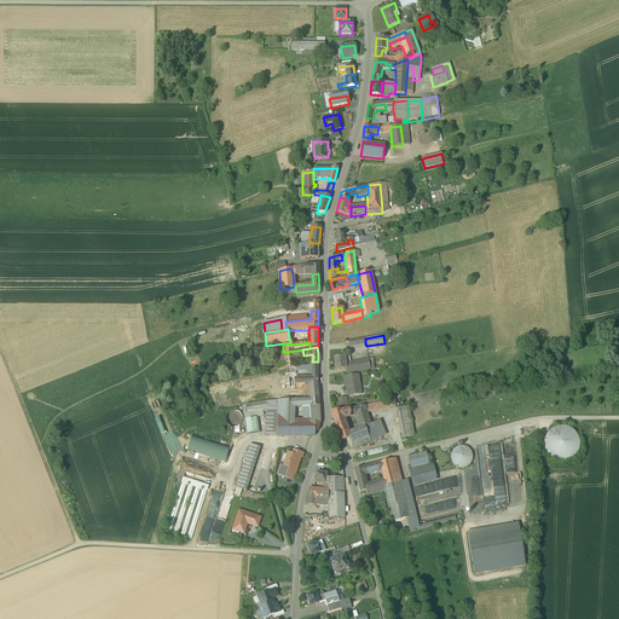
[(345,357),(334,358),(335,370),(346,369),(346,364),(345,357)]
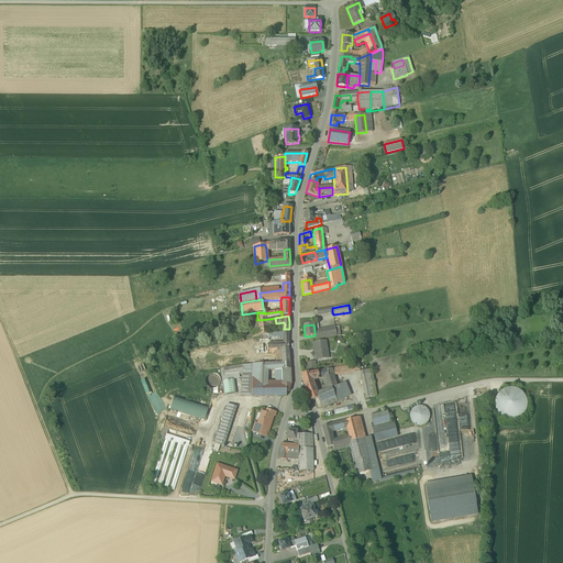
[(335,327),(319,329),(319,331),(315,331),(315,335),(316,340),(337,335),(335,327)]
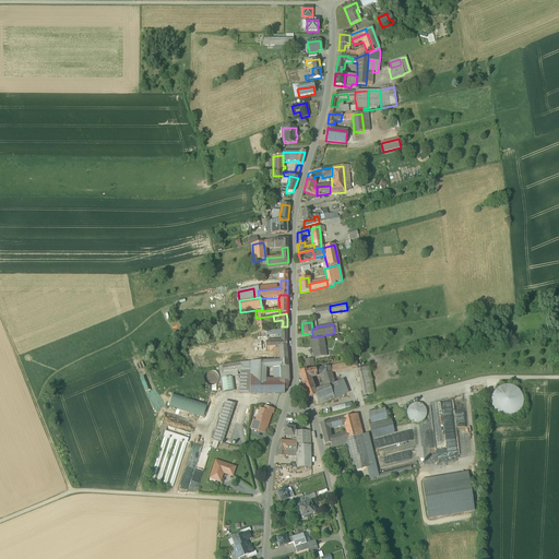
[(264,333),(264,339),(268,339),(268,336),(282,334),(282,335),(283,334),(286,334),(287,330),(275,331),(266,333),(264,333)]
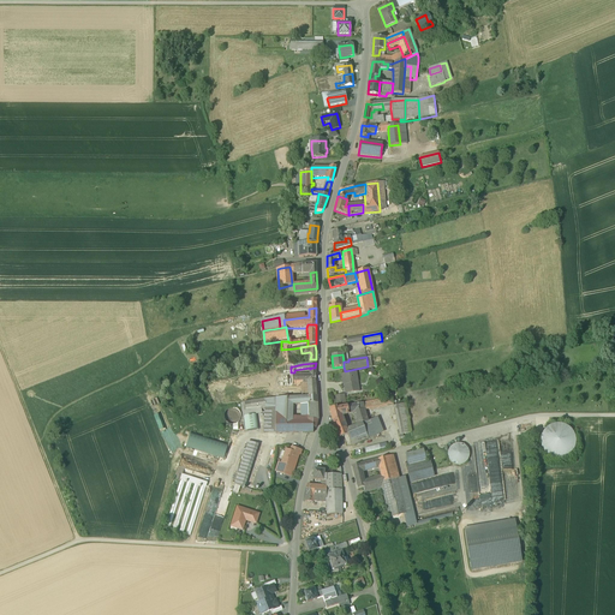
[(291,372),(291,366),(286,366),(287,377),(282,377),(282,382),(287,382),(294,382),(296,386),(302,386),(302,382),(302,376),(294,376),(294,372),(291,372)]
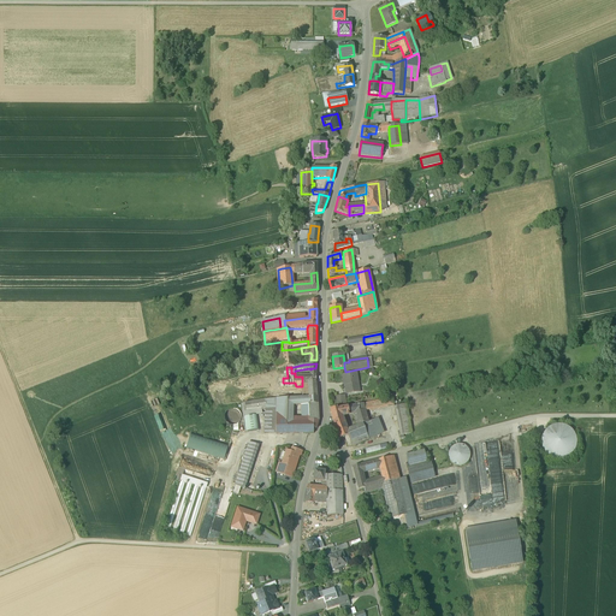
[(312,377),(302,377),(302,383),(315,381),(315,368),(312,368),(312,377)]
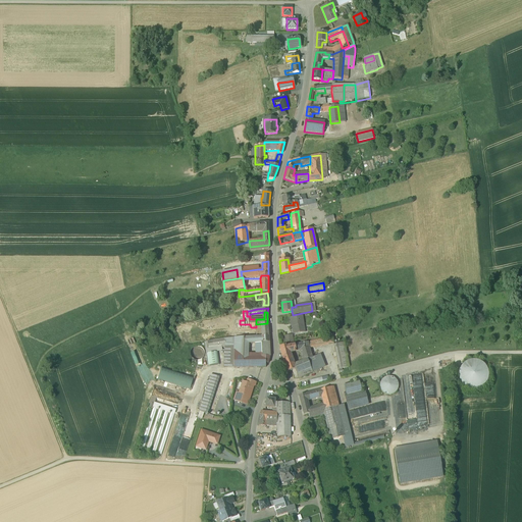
[(302,316),(291,318),(291,324),(292,324),(294,333),(303,332),(302,325),(303,324),(302,316)]
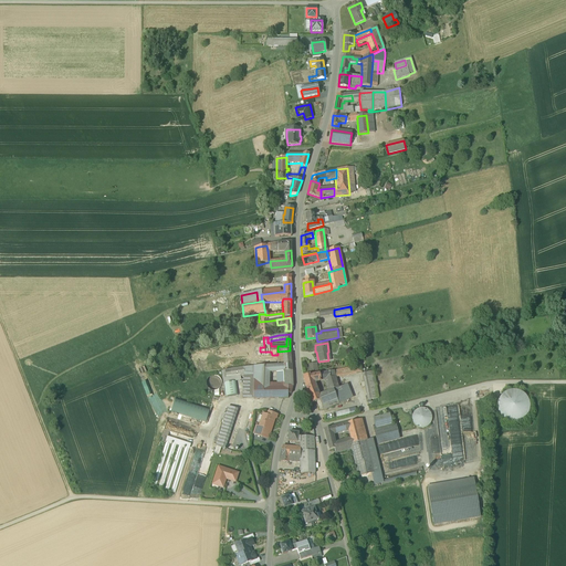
[(290,350),(278,352),(278,355),(278,362),(278,366),(283,365),(291,364),(290,350)]
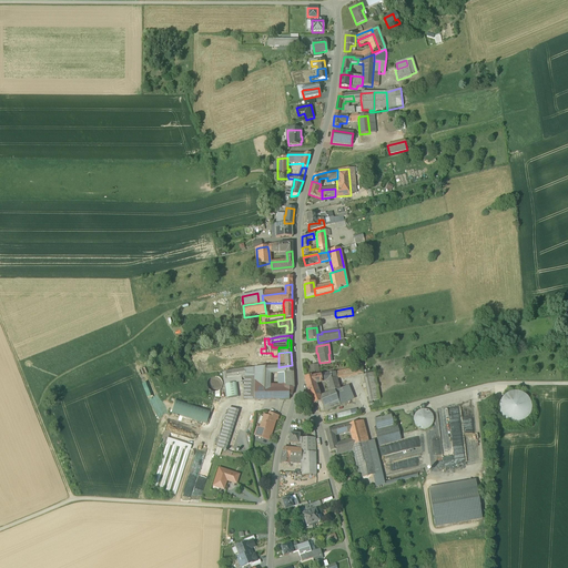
[(285,388),(285,385),(270,385),(270,374),(284,373),(293,373),(292,365),(284,366),(279,367),(266,367),(260,367),(255,368),(254,399),(288,399),(288,395),(292,395),(293,388),(285,388)]
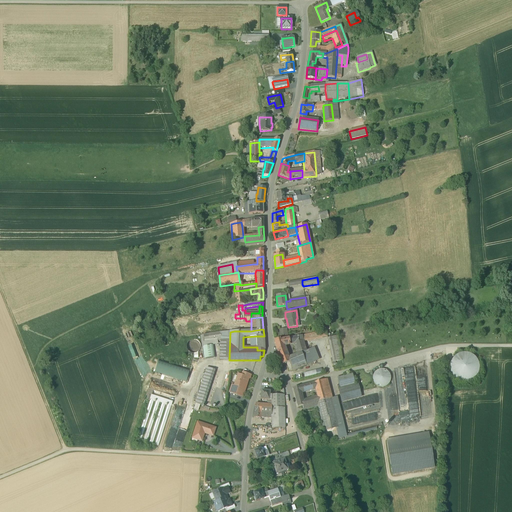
[(286,329),(279,330),(281,337),(287,336),(286,329)]
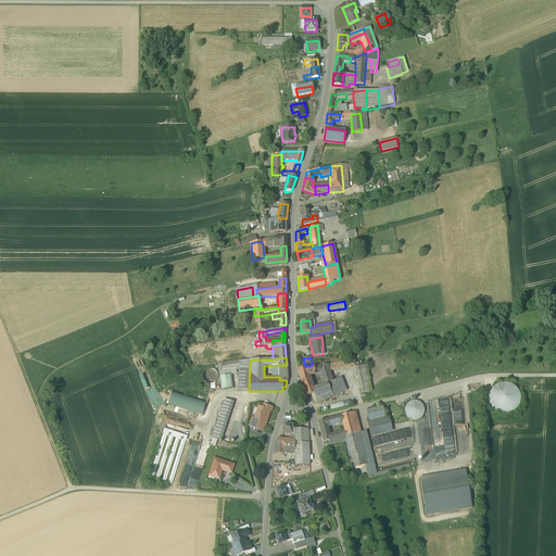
[(354,358),(328,364),(329,370),(355,365),(354,358)]
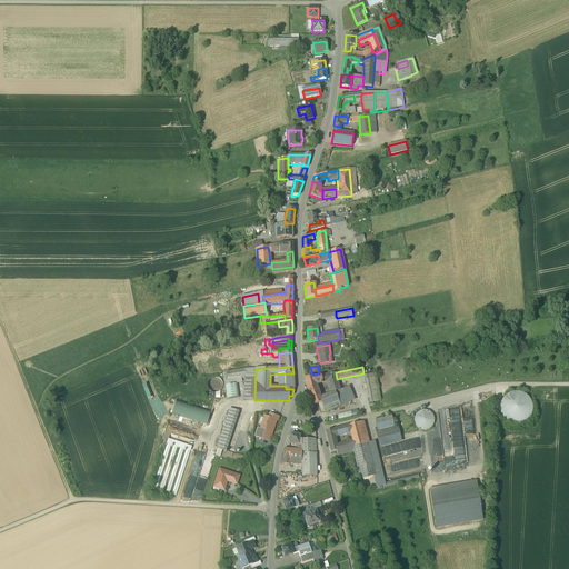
[(256,369),(226,372),(227,381),(246,378),(243,401),(255,400),(256,369)]
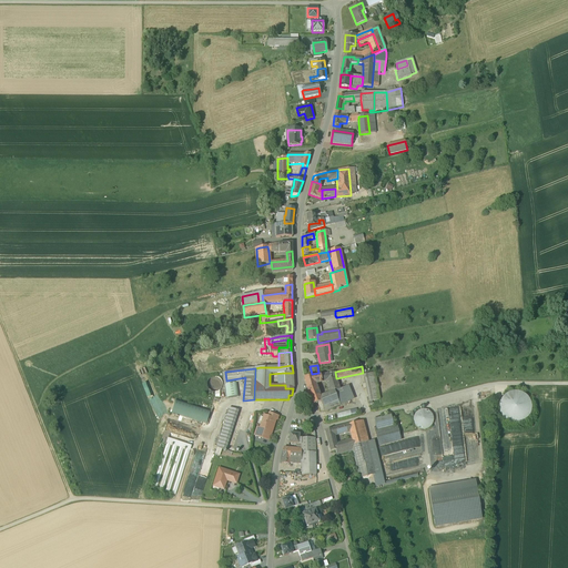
[(285,388),(293,388),(293,382),(293,373),(284,373),(285,385),(285,388)]
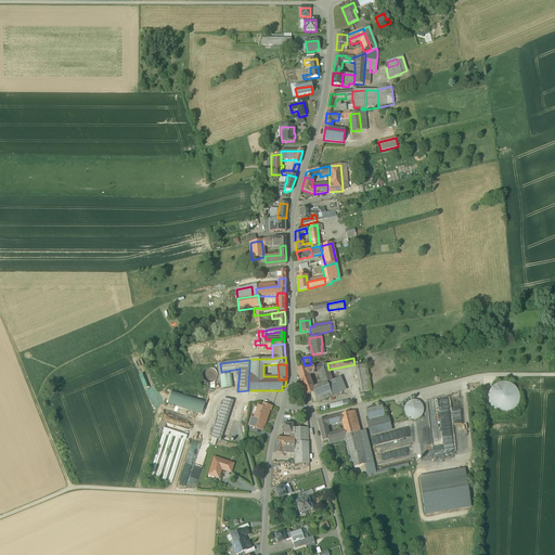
[(366,364),(356,366),(360,392),(372,390),(366,364)]
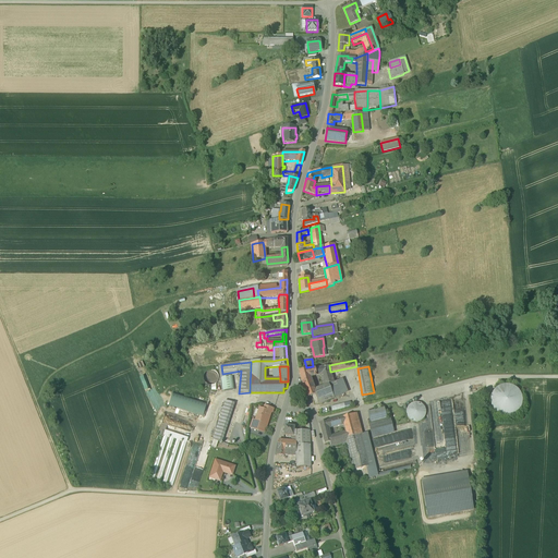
[(315,368),(299,372),(302,384),(303,387),(307,398),(312,396),(315,395),(316,395),(314,389),(311,380),(308,376),(316,375),(316,374),(315,368)]
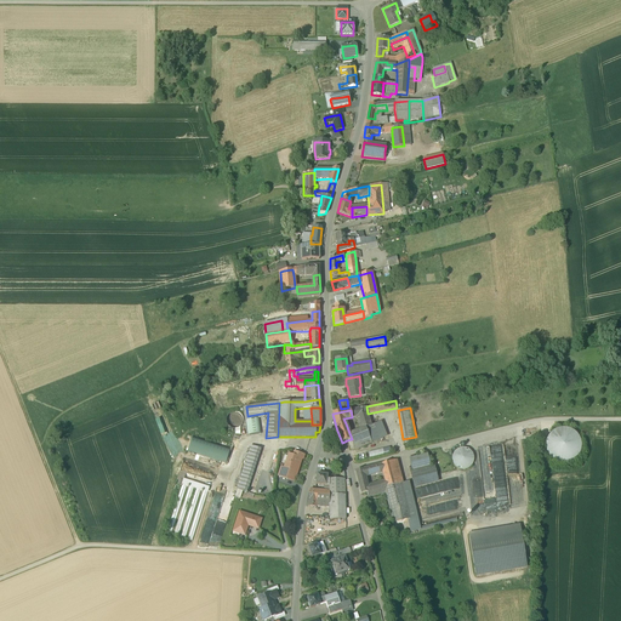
[(240,415),(238,412),(235,412),(232,412),(231,414),(229,415),(227,416),(227,419),(227,422),(227,425),(228,426),(231,427),(232,428),(234,428),(237,428),(238,428),(240,427),(241,425),(243,423),(243,421),(243,419),(243,416),(240,415)]
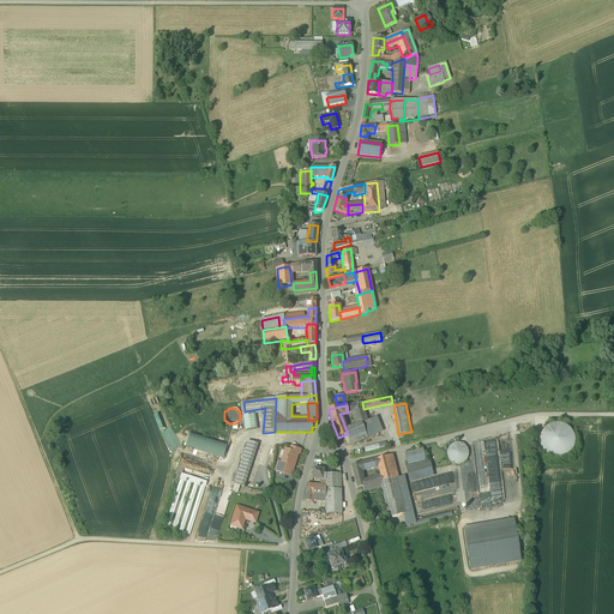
[(363,409),(353,411),(356,423),(361,422),(367,421),(363,409)]
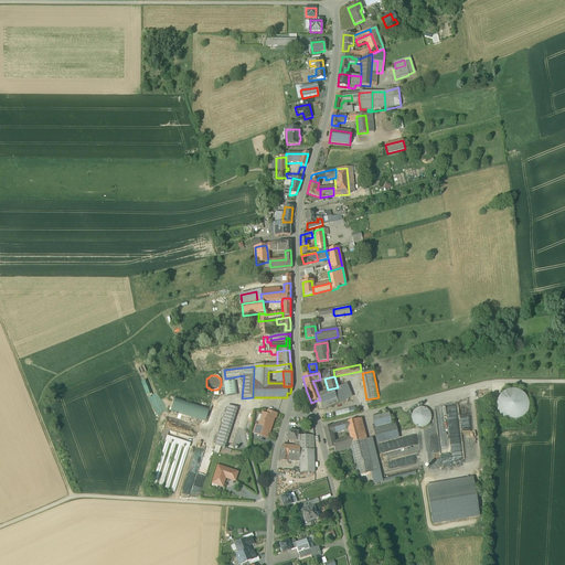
[(224,383),(226,396),(238,395),(236,382),(224,383)]
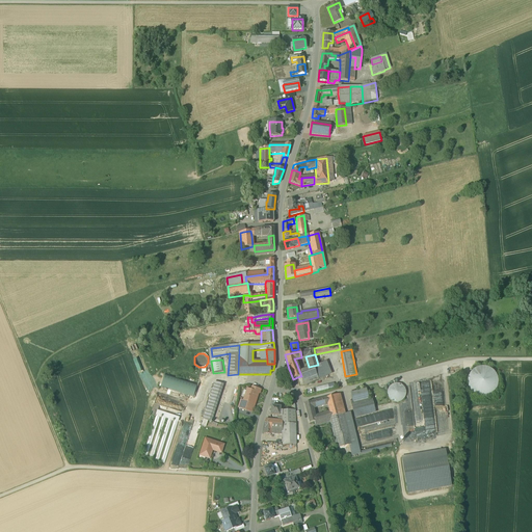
[(326,361),(318,365),(313,366),(318,379),(331,374),(326,361)]
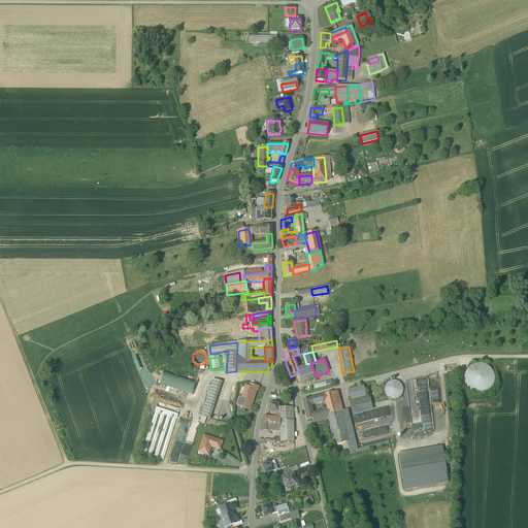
[(306,364),(297,368),(299,373),(298,373),(301,380),(302,383),(316,376),(310,363),(306,364)]
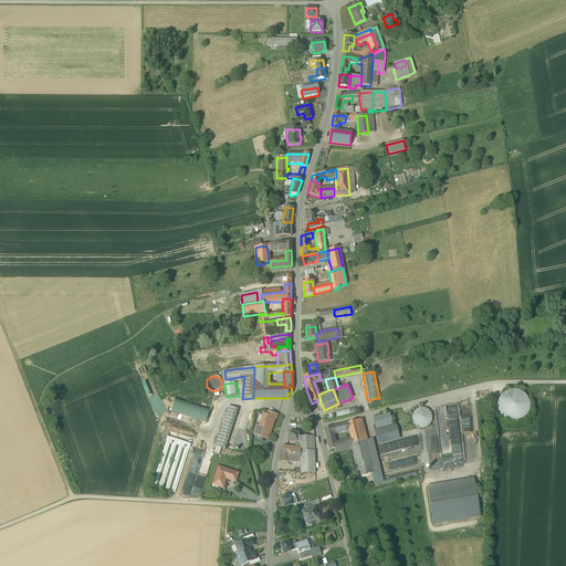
[(531,410),(531,406),(526,394),(519,390),(514,390),(503,395),(500,400),(500,407),(504,419),(512,422),(516,422),(527,419),(531,410)]
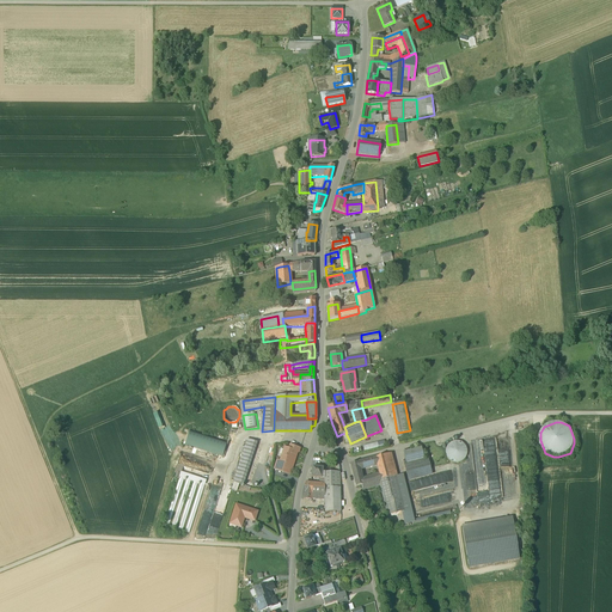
[(184,445),(224,458),(228,442),(189,429),(184,445)]
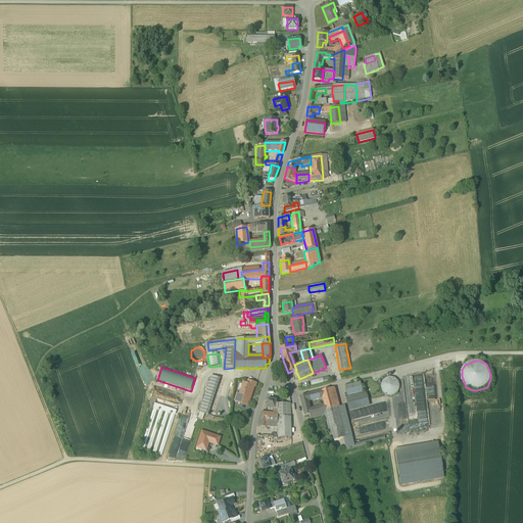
[(211,376),(199,412),(207,415),(220,378),(211,376)]
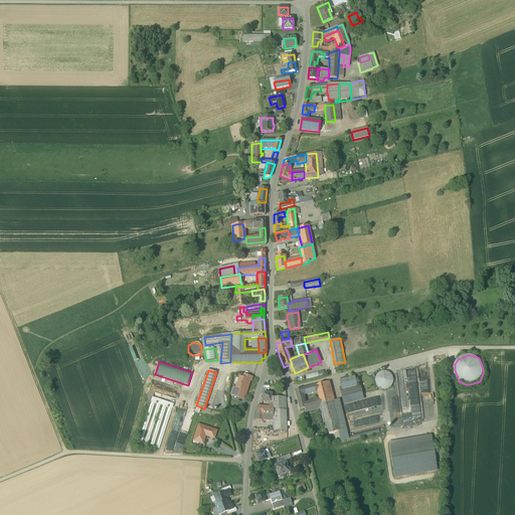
[(392,384),(393,380),(392,377),(390,374),(387,372),(384,371),(380,372),(377,374),(375,377),(375,380),(375,384),(377,387),(380,389),(384,389),(387,389),(390,387),(392,384)]
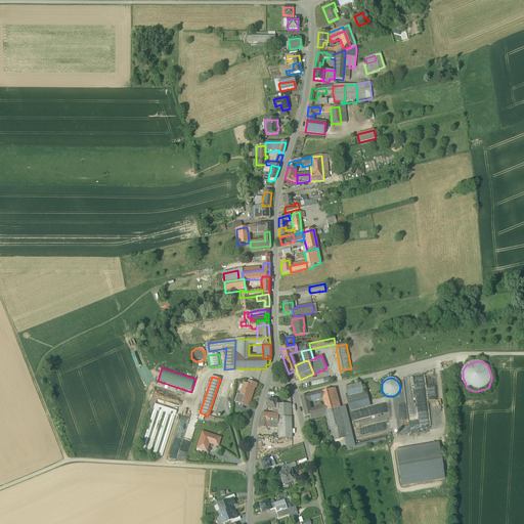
[(412,381),(404,381),(408,419),(411,419),(411,418),(417,418),(415,400),(407,401),(407,397),(407,393),(413,392),(412,381)]
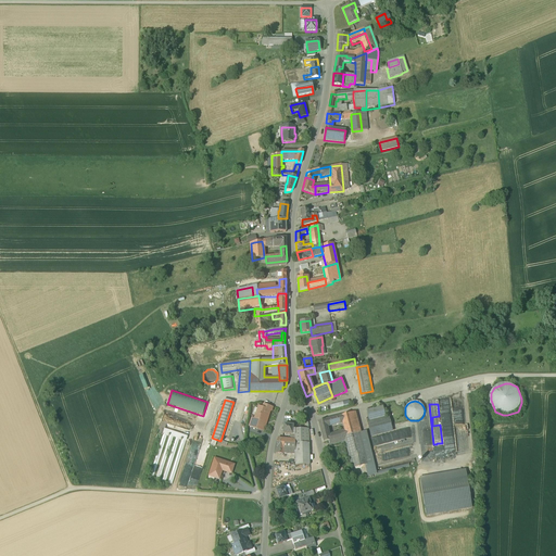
[(263,408),(258,407),(255,420),(251,419),(249,427),(264,431),(270,412),(272,412),(273,407),(264,405),(263,408)]
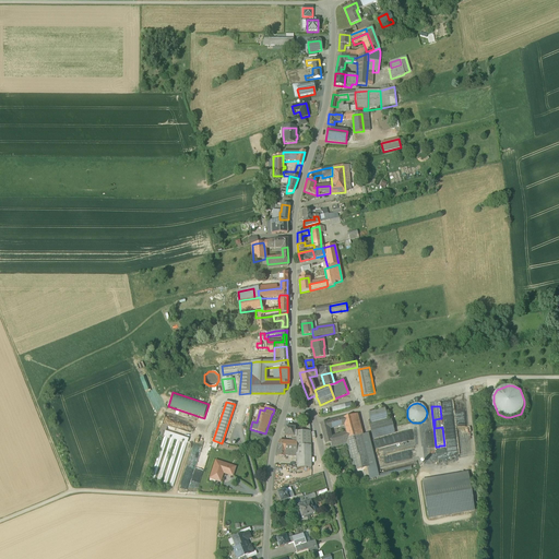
[(384,408),(369,413),(371,425),(388,420),(384,408)]
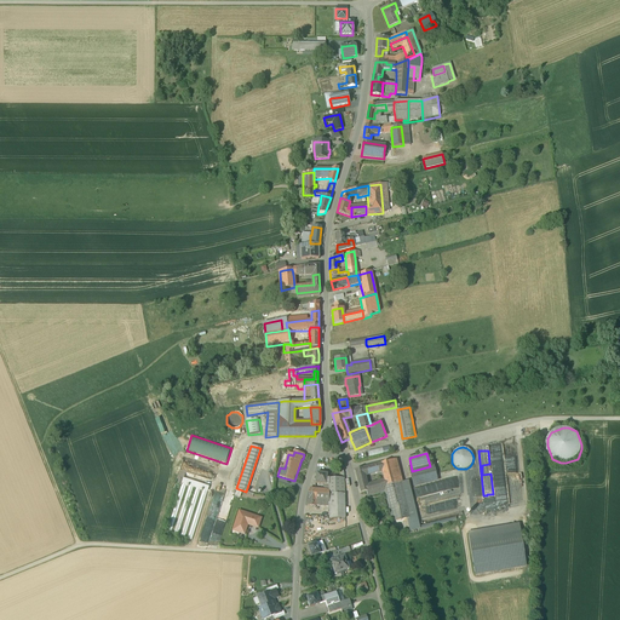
[(396,459),(390,461),(396,484),(401,482),(399,469),(396,459)]
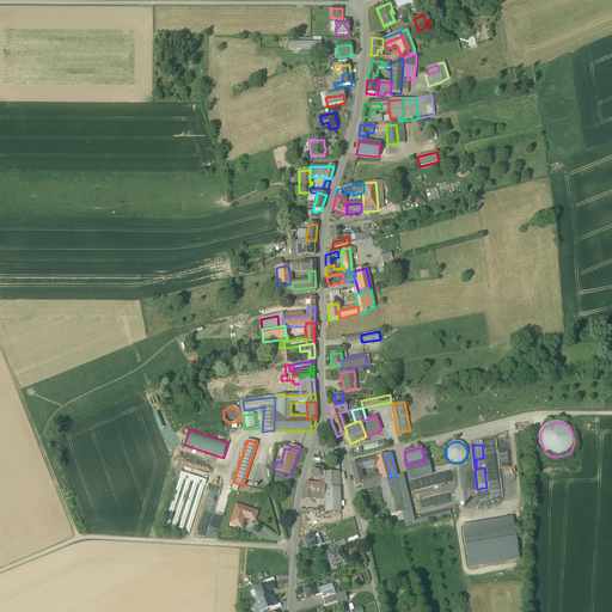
[(385,456),(375,458),(377,464),(380,475),(381,481),(391,478),(385,456)]
